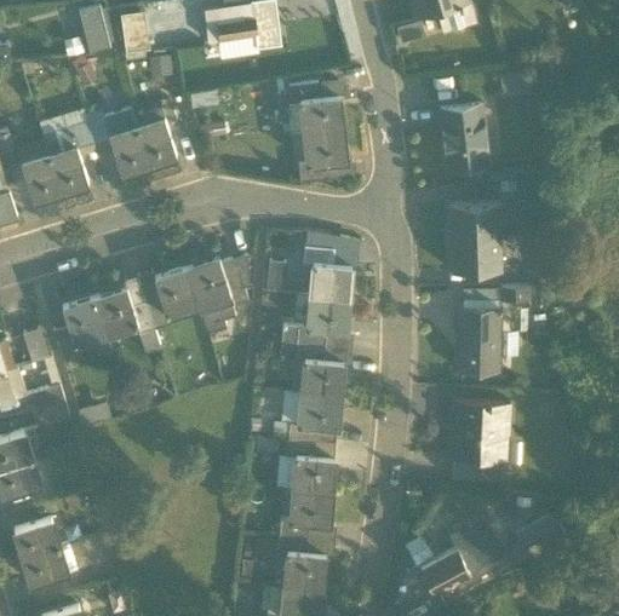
[(102,0),(80,6),(91,47),(113,42),(102,0)]
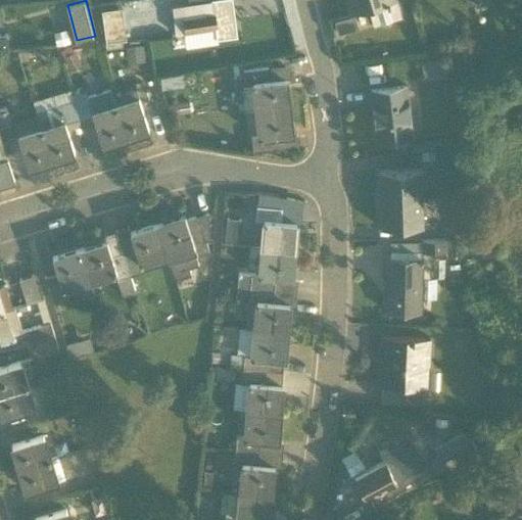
[(236,38),(230,0),(227,0),(211,2),(214,14),(183,19),(186,37),(216,33),(217,40),(236,38)]
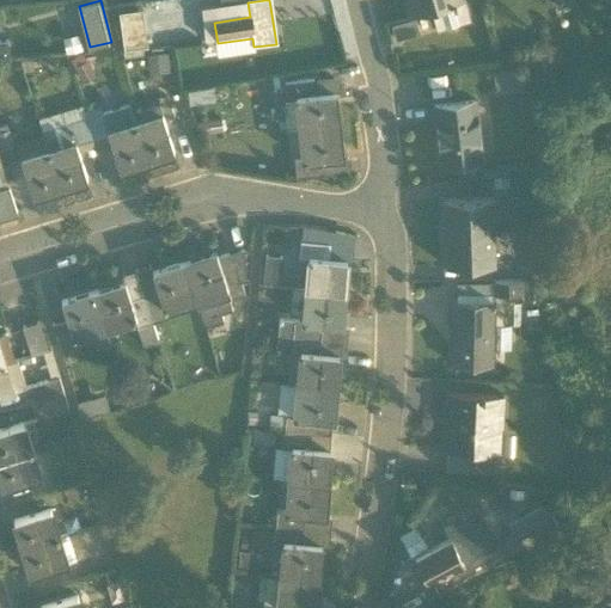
[(462,0),(407,0),(411,17),(414,16),(440,8),(446,29),(457,25),(451,5),(463,1),(462,0)]
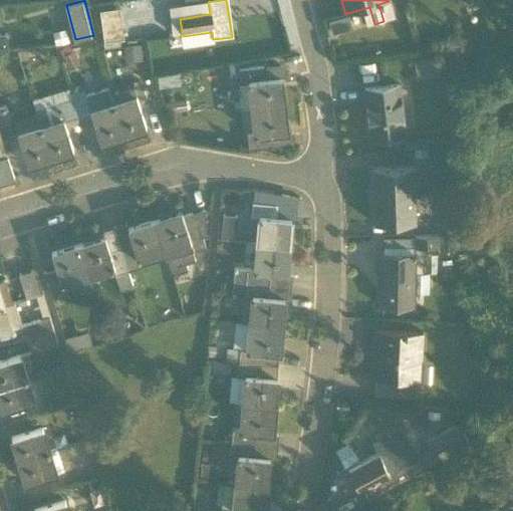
[(8,36),(0,37),(0,52),(9,51),(8,36)]
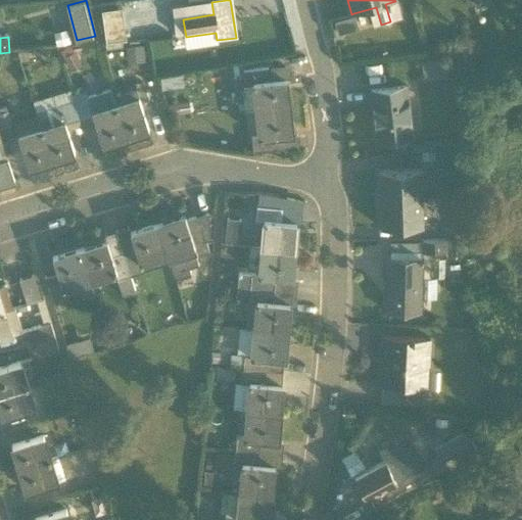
[(143,46),(127,48),(128,64),(145,63),(143,46)]
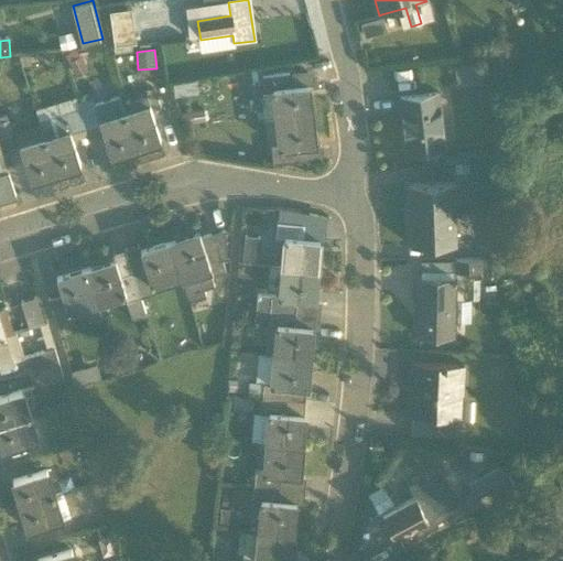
[(87,72),(80,57),(69,63),(76,77),(87,72)]
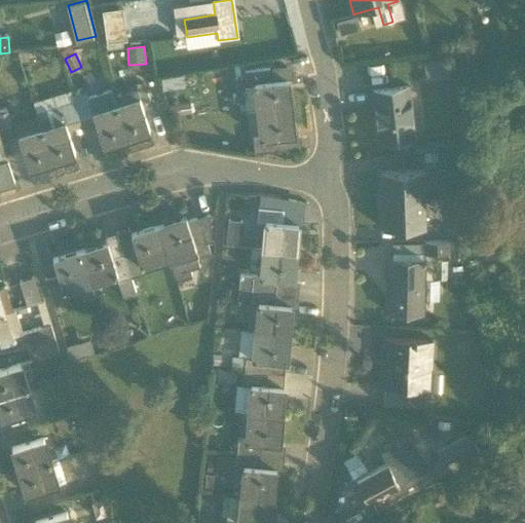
[(252,85),(255,113),(290,109),(287,79),(270,80),(269,70),(245,72),(246,86),(252,85)]
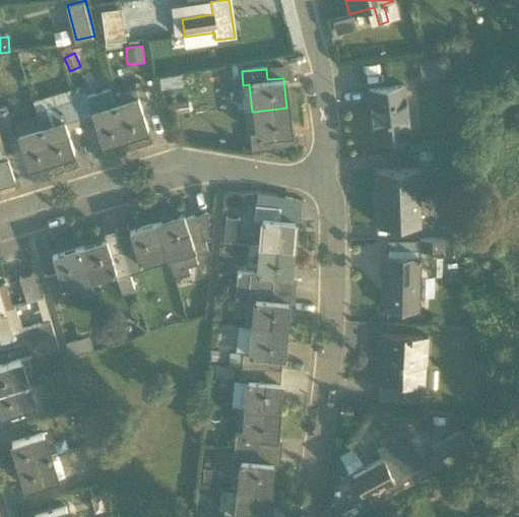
[(405,86),(370,90),(375,141),(411,137),(405,86)]
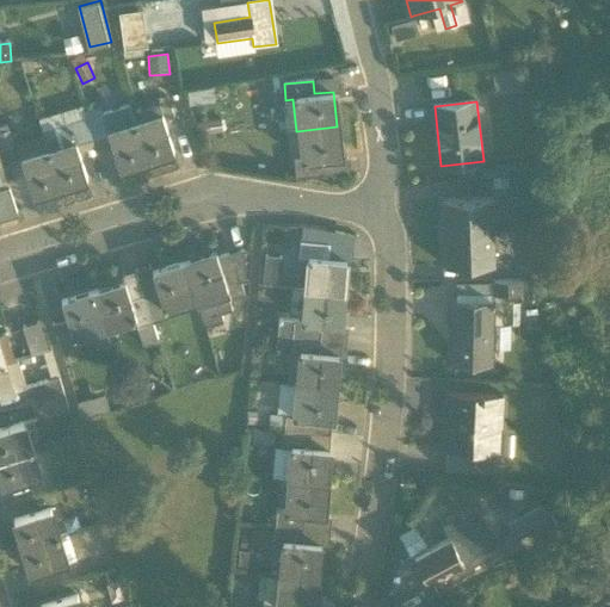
[(48,149),(60,189),(87,179),(76,144),(91,140),(84,115),(81,106),(38,121),(48,149)]
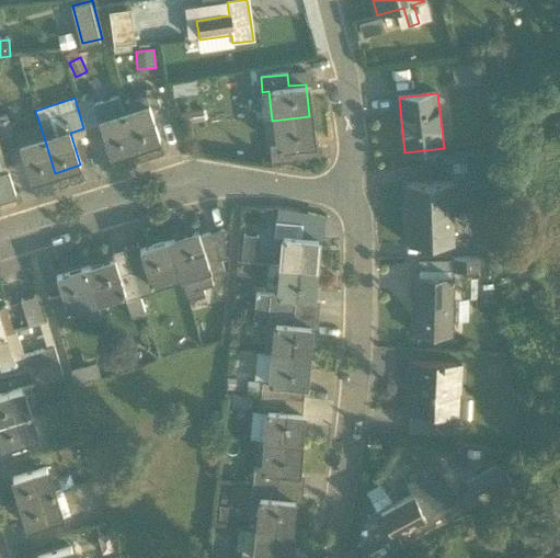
[(91,101),(77,105),(83,128),(99,123),(109,157),(135,148),(122,105),(120,98),(93,106),(91,101)]
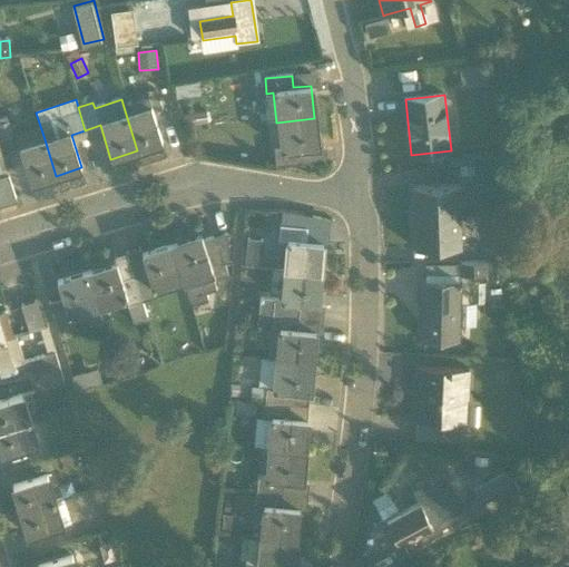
[(148,99),(124,107),(137,150),(163,143),(148,99)]
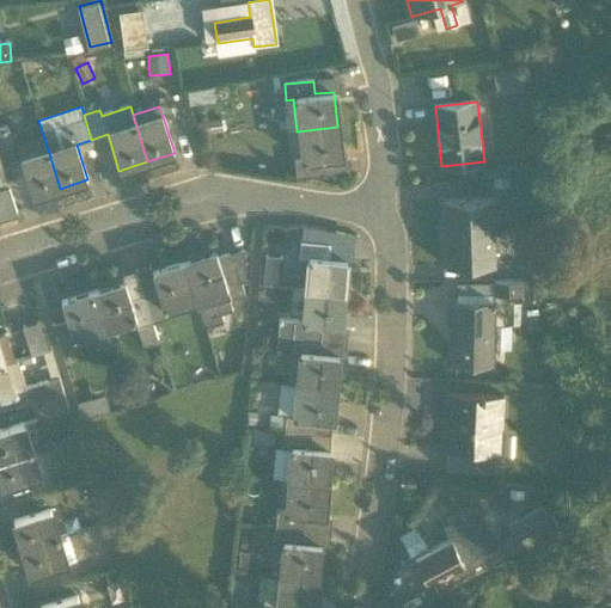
[(6,124),(0,127),(0,142),(2,151),(13,147),(6,124)]
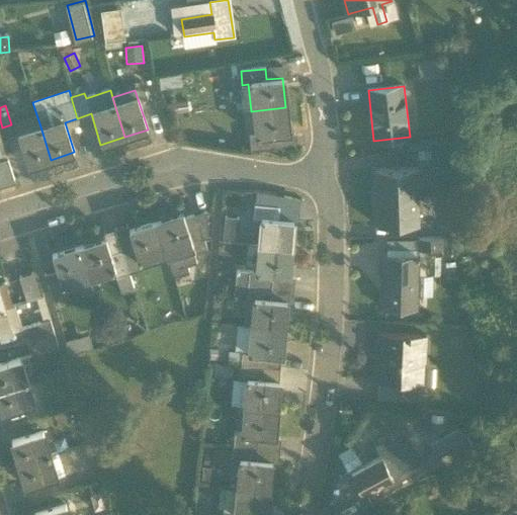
[(288,135),(285,107),(251,111),(254,139),(248,139),(249,152),(274,150),(273,137),(288,135)]
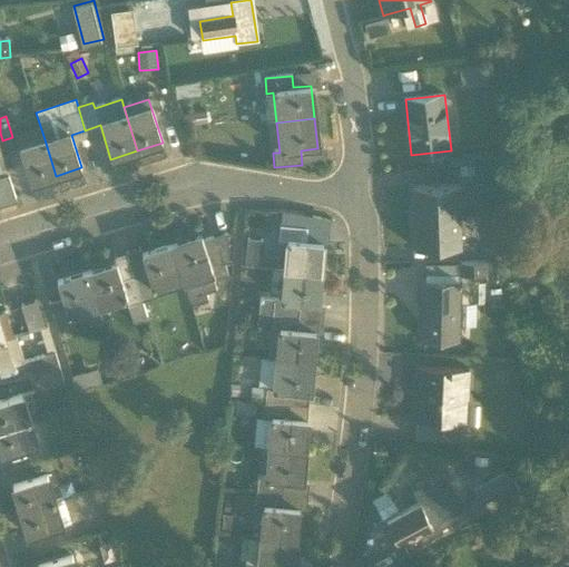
[(56,176),(45,139),(19,147),(30,184),(56,176)]
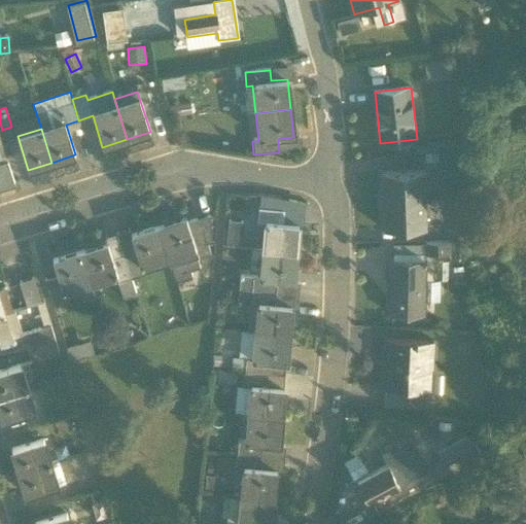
[(7,163),(0,165),(0,189),(14,185),(7,163)]
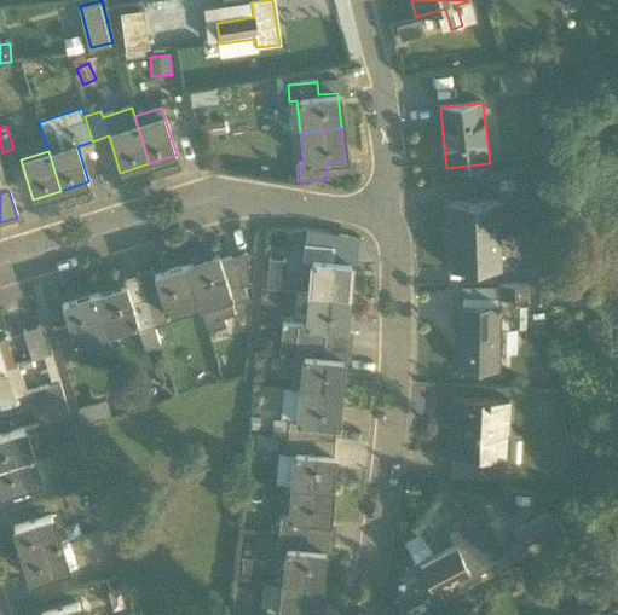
[(448,204),(449,238),(500,236),(498,202),(448,204)]
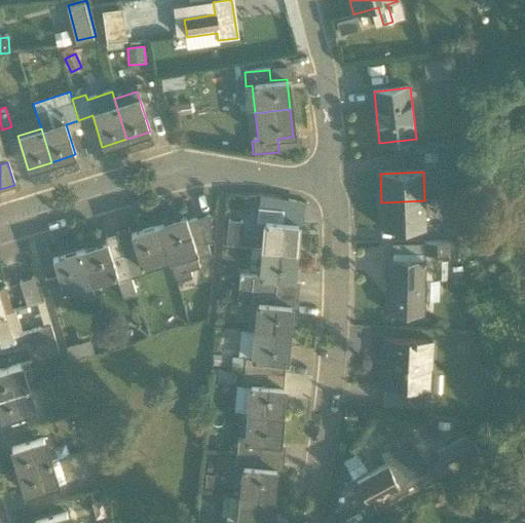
[(462,224),(456,199),(448,201),(454,226),(462,224)]
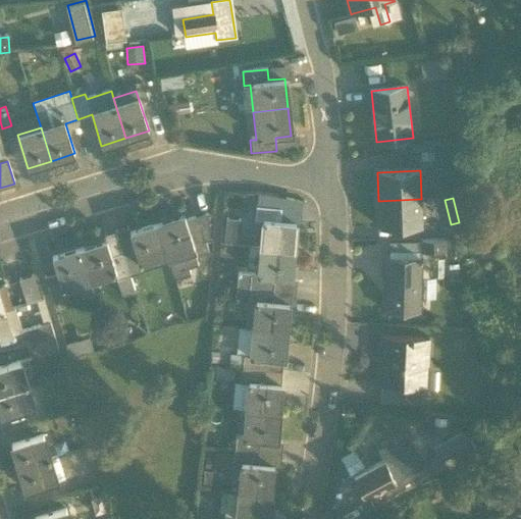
[(421,199),(378,201),(380,229),(422,227),(421,199)]
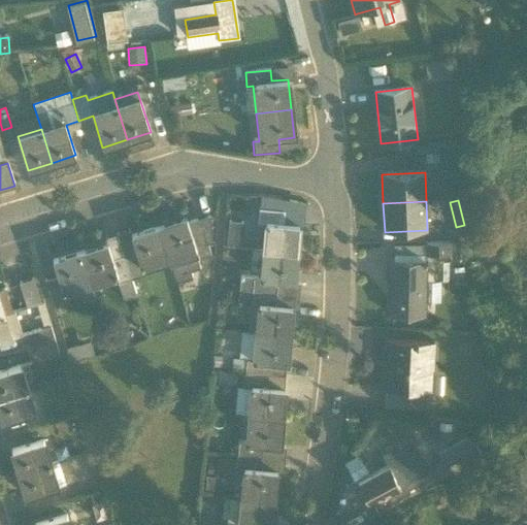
[(262,223),(260,251),(298,254),(300,225),(283,223),(284,209),(259,207),(257,223),(262,223)]
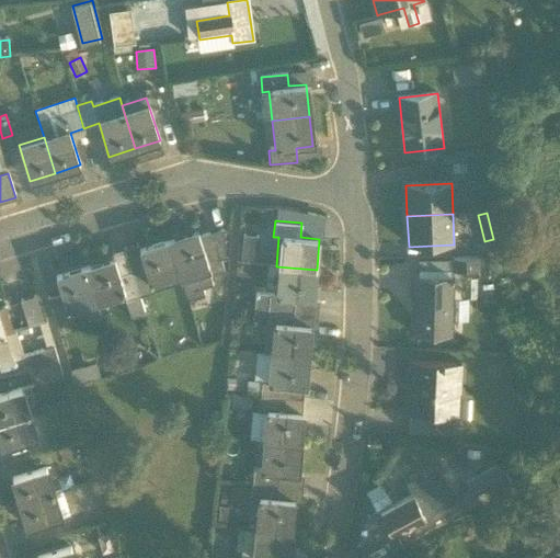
[(197,235),(169,243),(180,280),(186,300),(205,295),(203,289),(214,286),(210,276),(224,272),(220,260),(226,259),(224,230),(198,238),(197,235)]
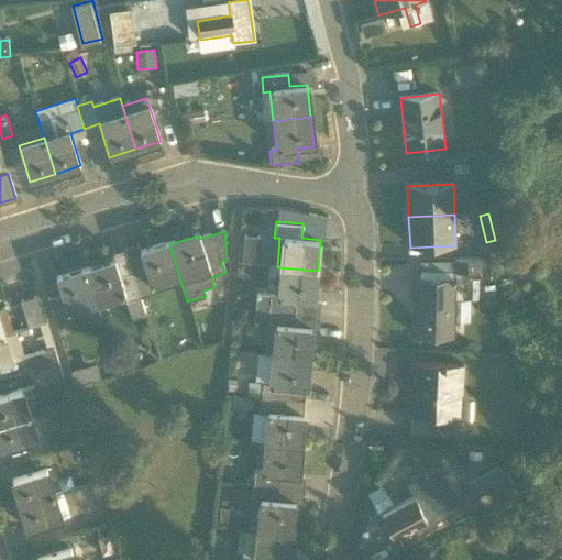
[(260,239),(244,238),(242,261),(257,262),(260,239)]
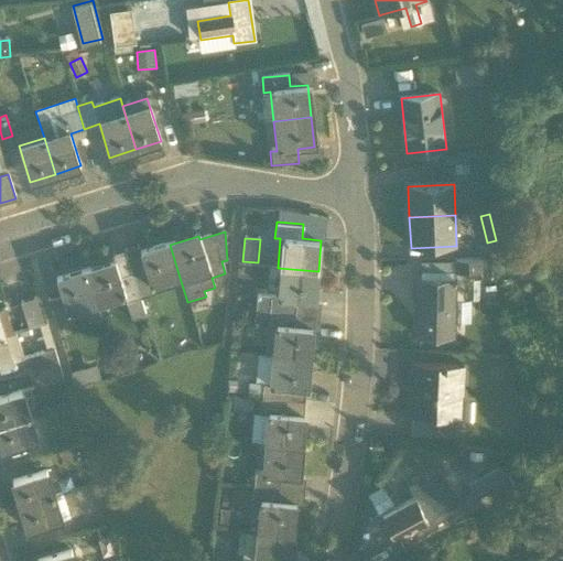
[(143,271),(132,276),(140,301),(155,295),(153,290),(181,281),(170,245),(138,255),(143,271)]
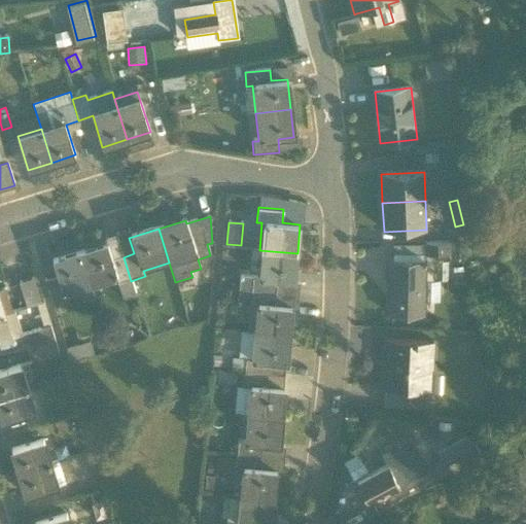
[(425,244),(425,256),(451,256),(451,244),(425,244)]
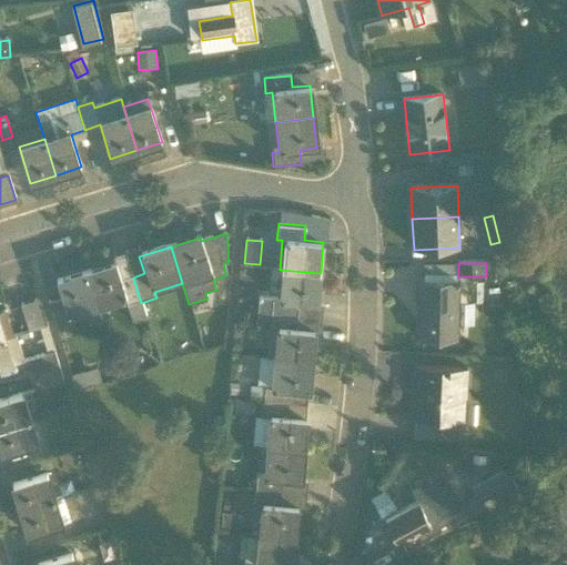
[(115,265),(85,274),(97,310),(125,301),(132,323),(147,319),(141,303),(133,278),(121,281),(115,265)]
